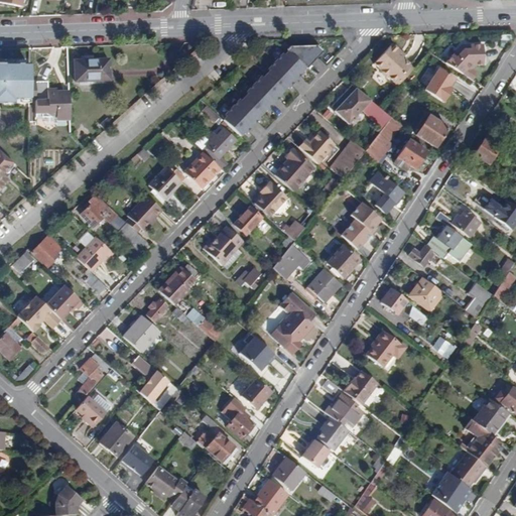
[(486,48),(501,47),(500,37),(485,38),(486,48)]
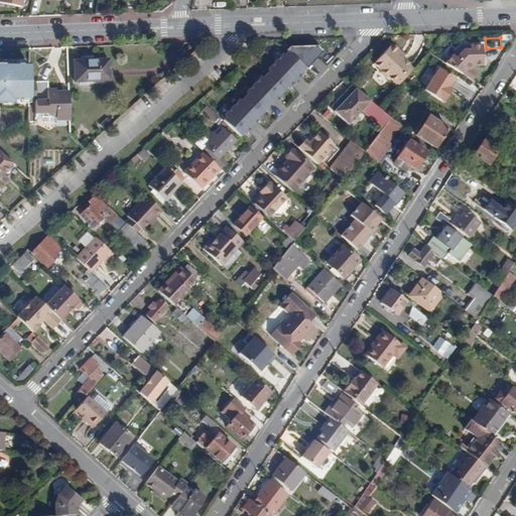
[(399,49),(392,43),(374,63),(381,70),(381,73),(386,77),(388,77),(395,83),(410,67),(402,58),(396,52),(399,49)]
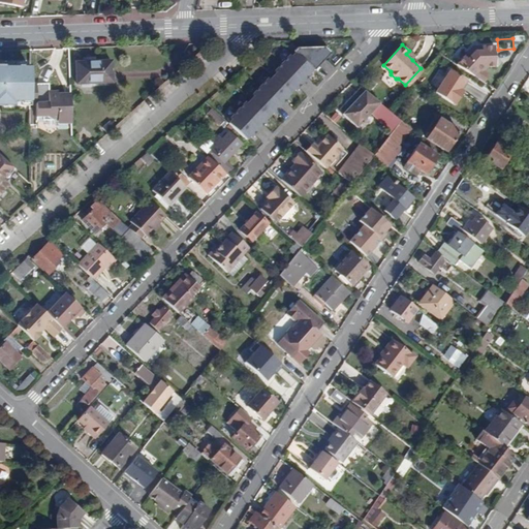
[(457,64),(473,74),(477,67),(480,70),(483,66),(495,66),(495,45),(473,47),(457,64)]
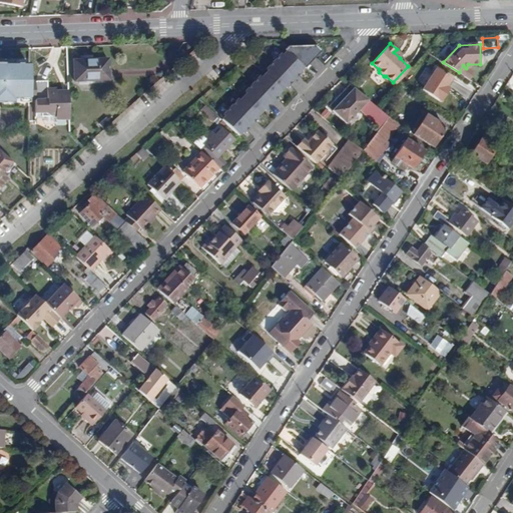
[(286,47),(285,49),(287,51),(304,68),(319,52),(314,47),(286,47)]
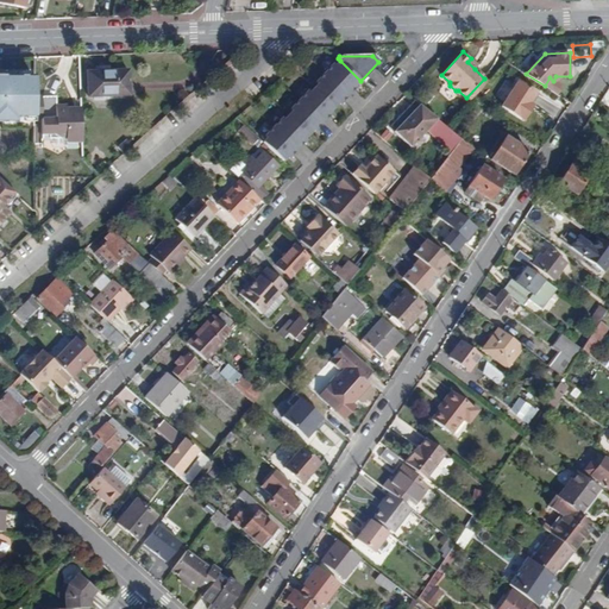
[(471,58),(468,62),(475,69),(478,66),(471,58)]
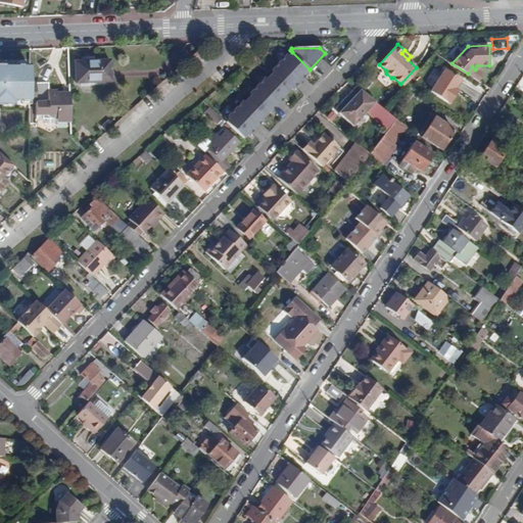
[(226,123),(243,138),(246,135),(248,133),(250,134),(260,123),(259,122),(262,119),(269,111),(271,109),(272,110),(283,99),(281,98),(284,96),(293,86),(294,88),(304,77),(303,76),(306,73),(310,69),(292,52),(288,56),(287,54),(272,70),(274,72),(267,80),(265,78),(250,93),(251,95),(244,102),(243,101),(228,116),(230,119),(226,123)]
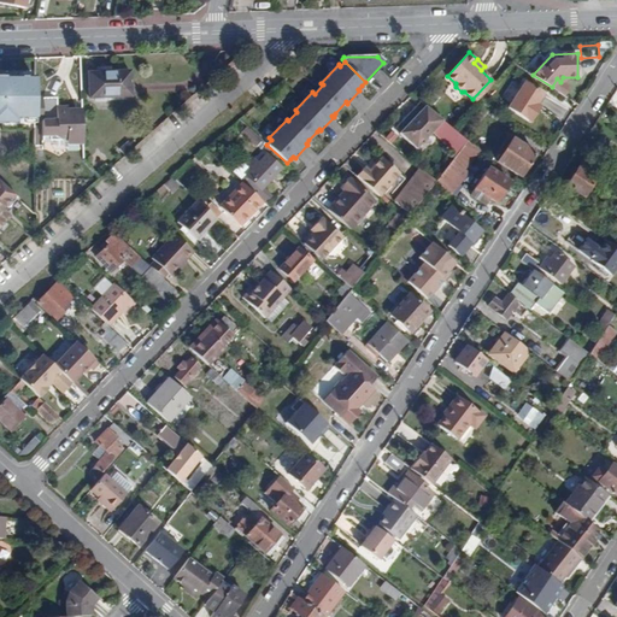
[(89,99),(131,97),(130,71),(88,72),(89,99)]
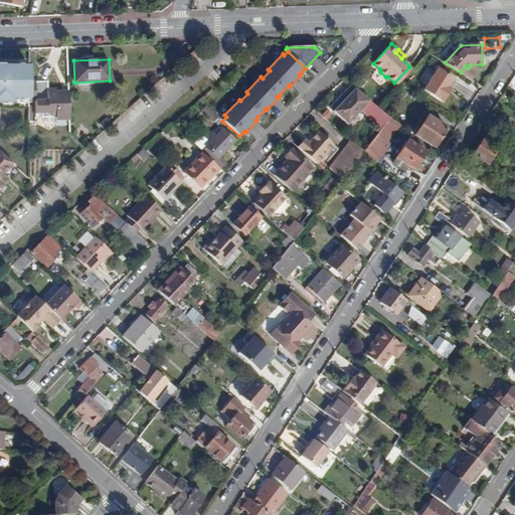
[(36,99),(36,81),(36,64),(0,65),(0,103),(21,103),(21,99),(36,99)]
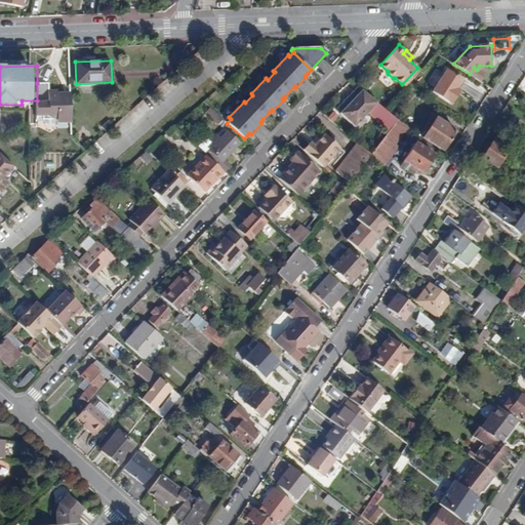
[(402,84),(405,86),(420,70),(417,68),(402,84)]
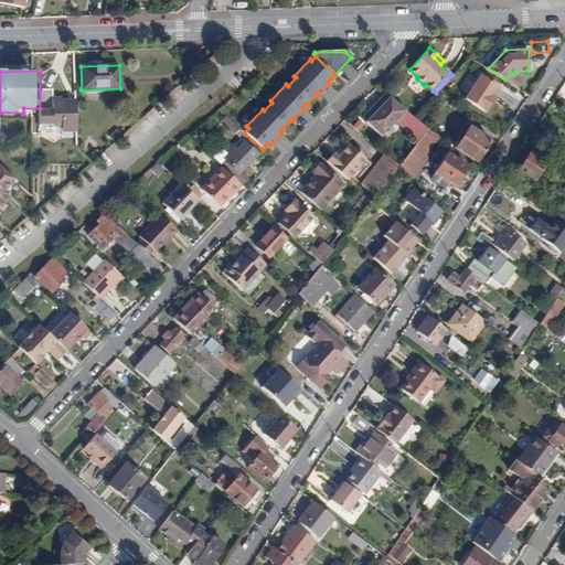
[(467,95),(488,108),(493,99),(489,97),(492,94),(498,85),(481,74),(467,95)]
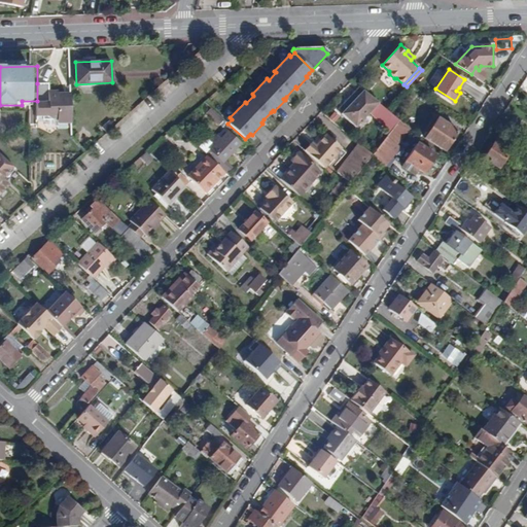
[(59,123),(72,123),(71,99),(66,99),(66,97),(64,94),(58,94),(58,91),(49,91),(49,83),(37,83),(37,101),(37,115),(46,115),(47,119),(58,118),(59,123)]
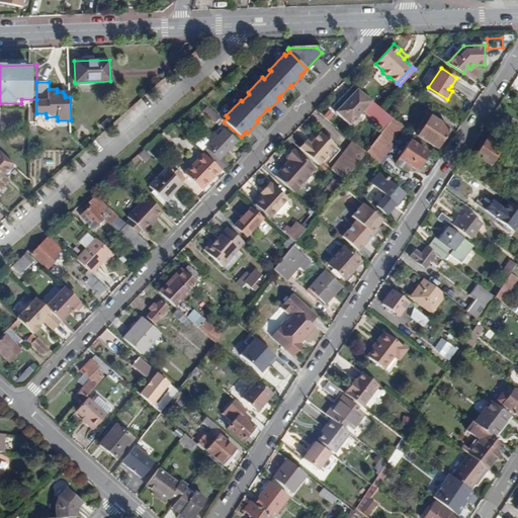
[(361,111),(371,99),(353,85),(332,106),(336,110),(334,111),(349,124),(361,111)]
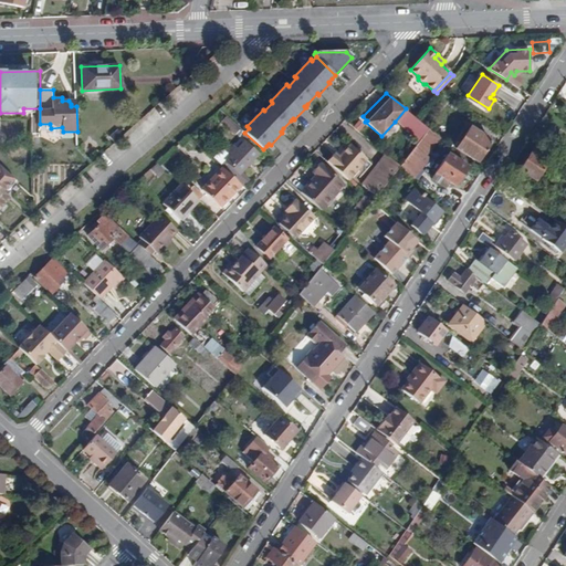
[(395,122),(418,142),(429,128),(406,108),(395,122)]
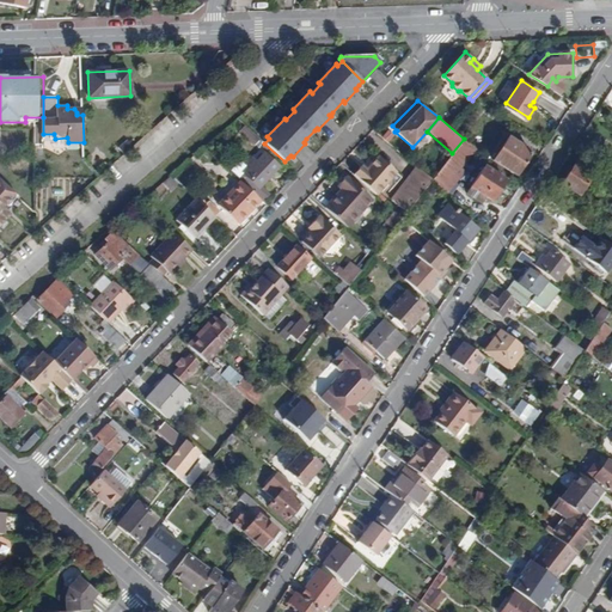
[(238,130),(252,146),(258,140),(245,124),(238,130)]
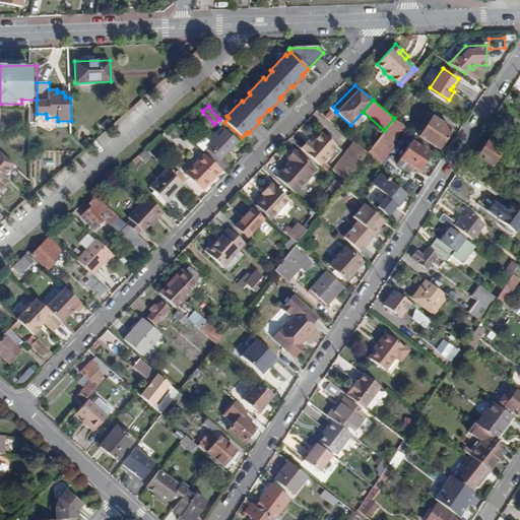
[(438,149),(451,129),(431,117),(418,136),(438,149)]
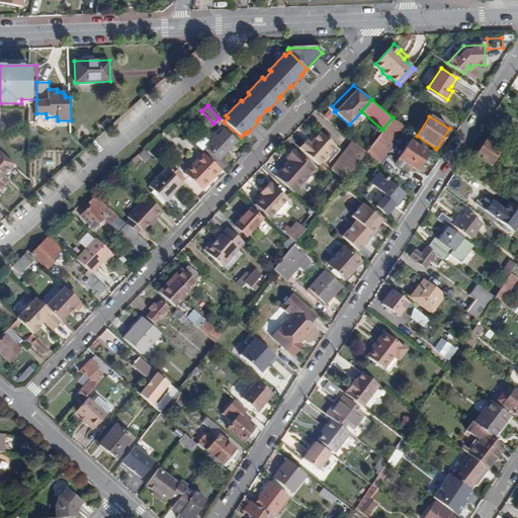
[(382,130),(393,139),(403,125),(393,117),(382,130)]
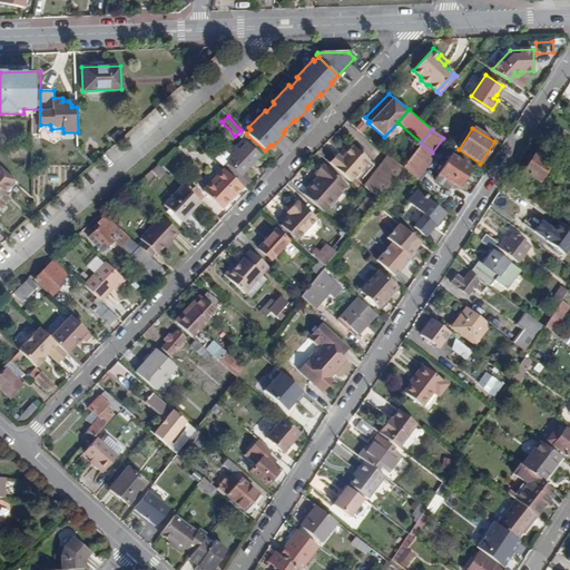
[(557,154),(562,146),(551,138),(547,146),(557,154)]
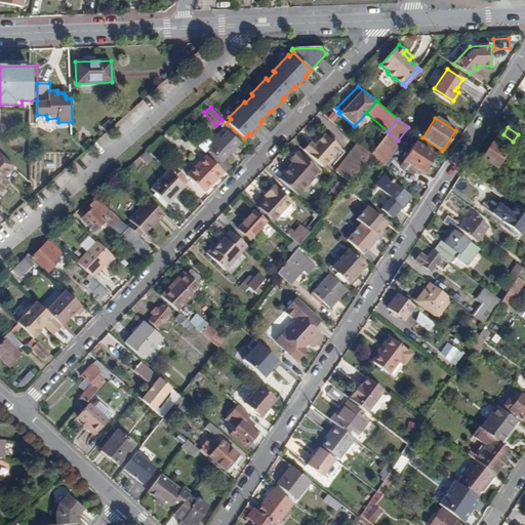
[(218,166),(225,160),(240,144),(228,131),(220,138),(217,135),(211,142),(214,145),(205,154),(207,156),(218,166)]
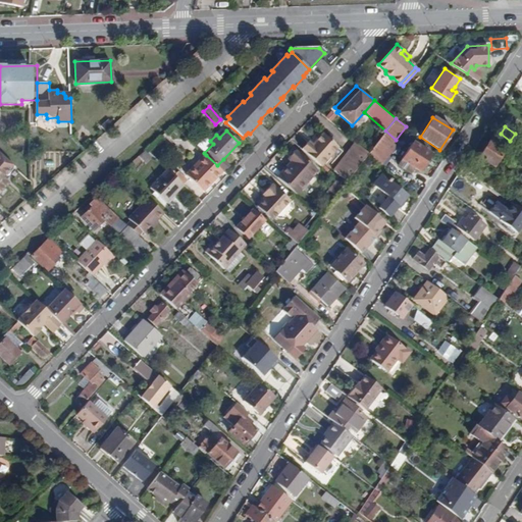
[(366,156),(377,164),(396,140),(385,131),(368,153),(366,156)]
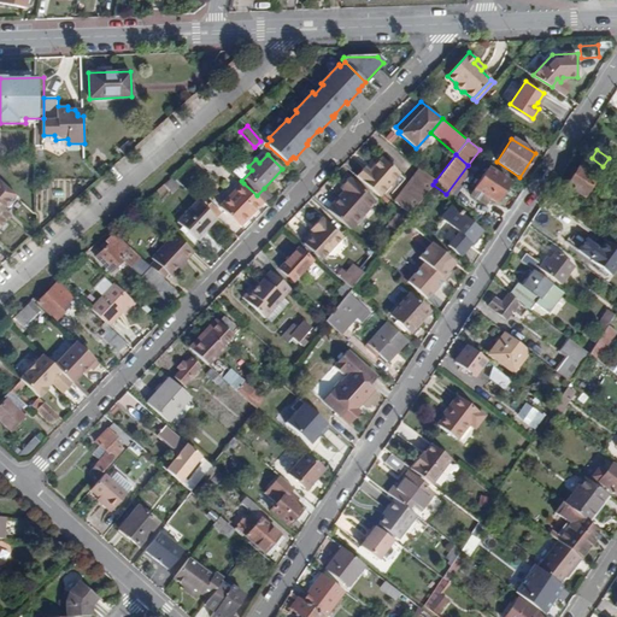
[(357,176),(378,195),(398,174),(381,158),(372,168),(374,170),(370,174),(369,171),(364,168),(357,176)]
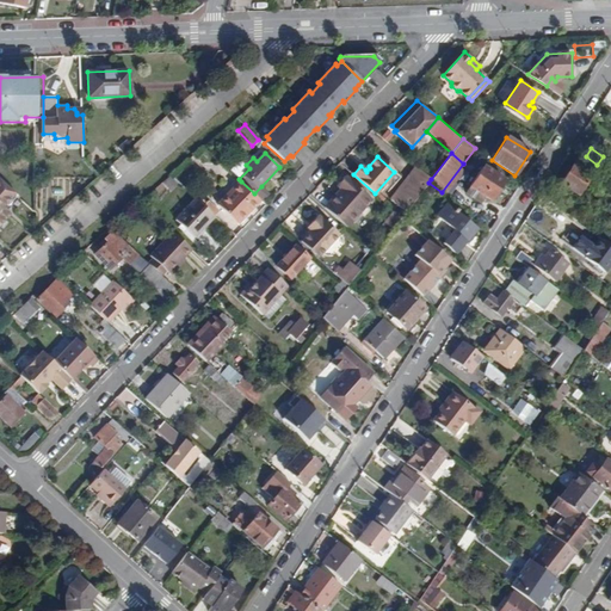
[(560,184),(578,195),(591,173),(574,162),(560,184)]
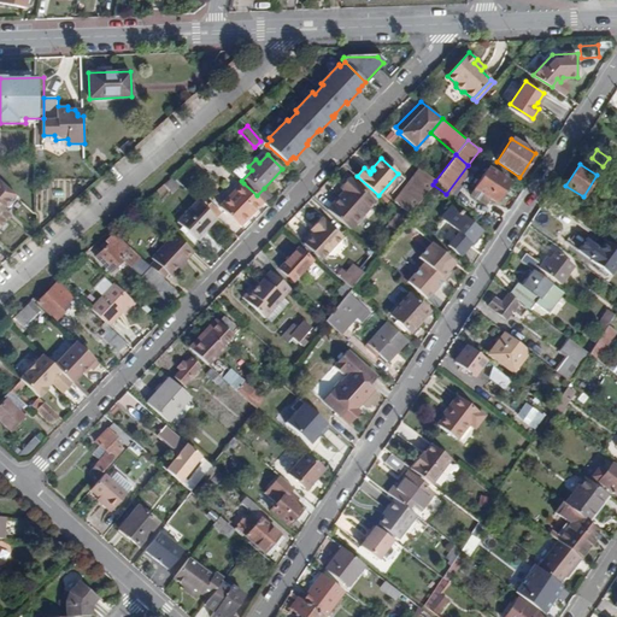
[(395,203),(410,213),(433,184),(435,181),(422,169),(395,203)]
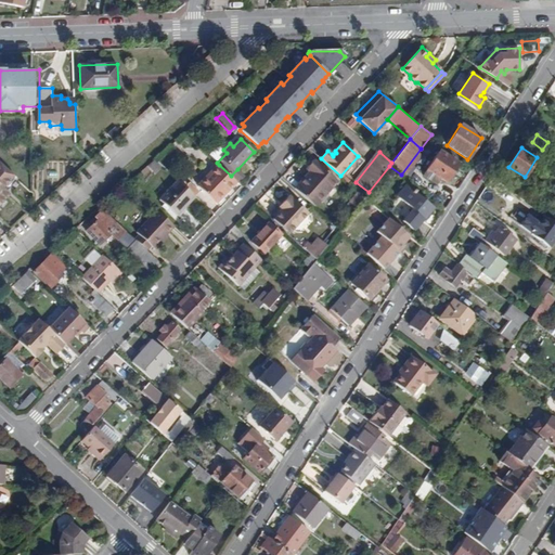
[(457,168),(457,166),(457,164),(439,152),(424,175),(434,181),(437,176),(447,181),(452,173),(454,173),(457,168)]
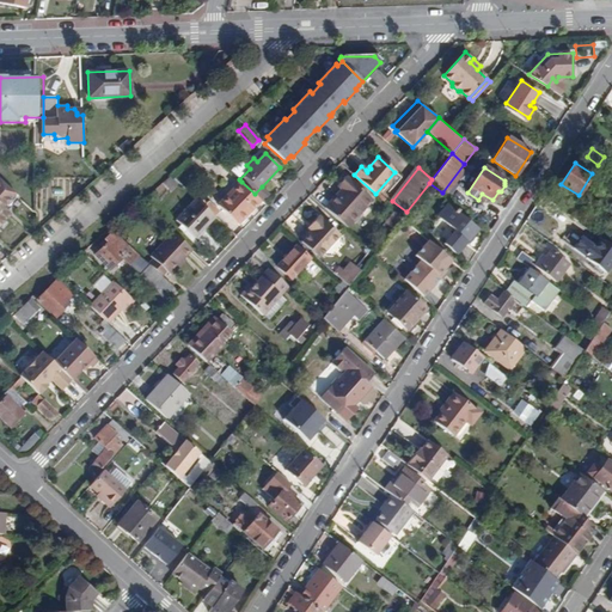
[(324,207),(346,227),(371,200),(342,173),(323,195),(329,201),(324,207)]
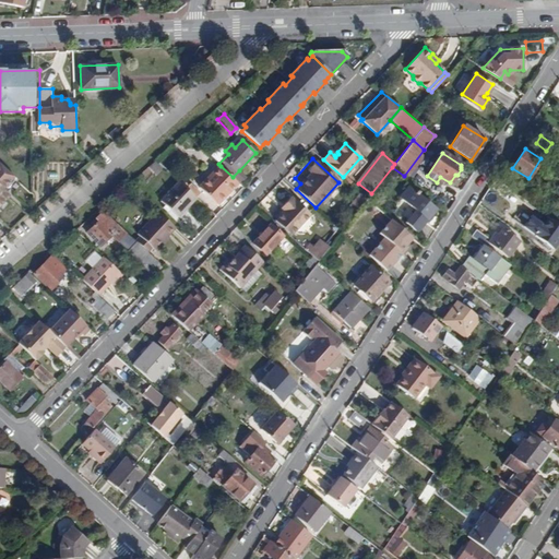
[(156,174),(162,166),(153,161),(149,168),(156,174)]
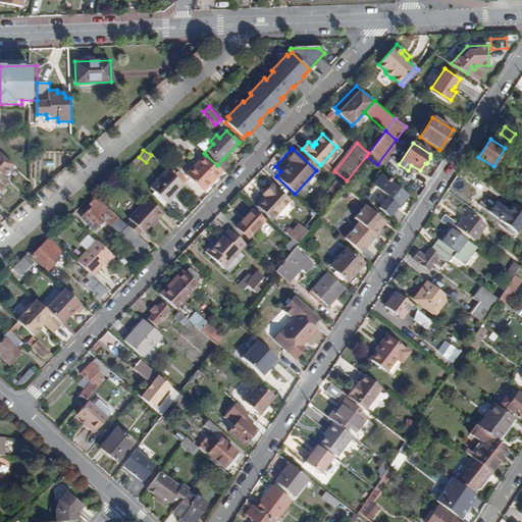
[(0,189),(18,169),(0,153),(0,189)]
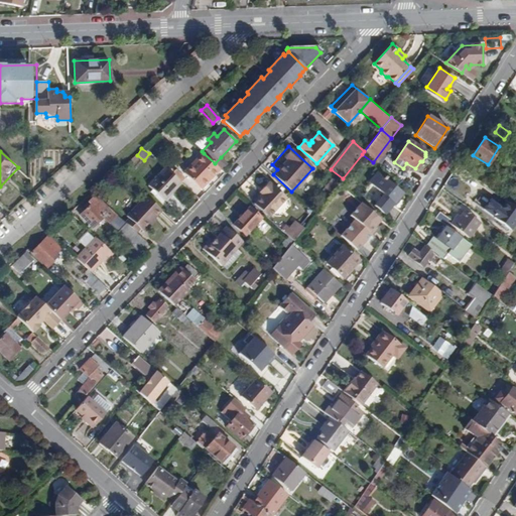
[(184,173),(202,188),(220,168),(215,163),(204,153),(184,173)]
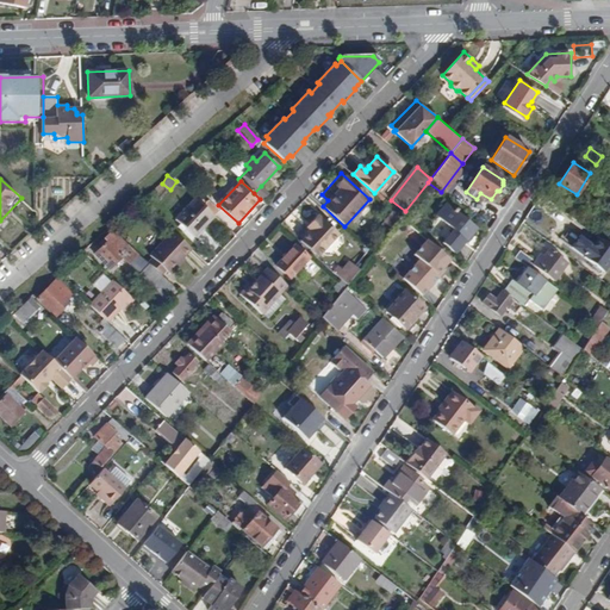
[(267,195),(265,193),(267,191),(261,186),(254,193),(260,199),(262,201),(267,195)]
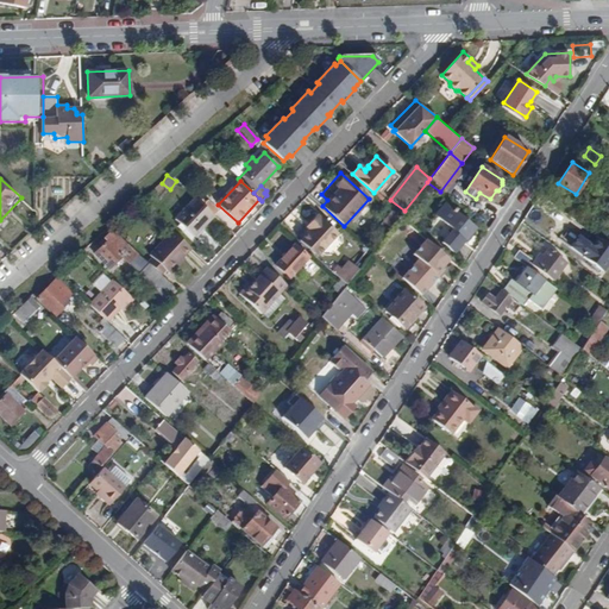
[(176,219),(194,237),(214,215),(205,206),(196,198),(176,219)]
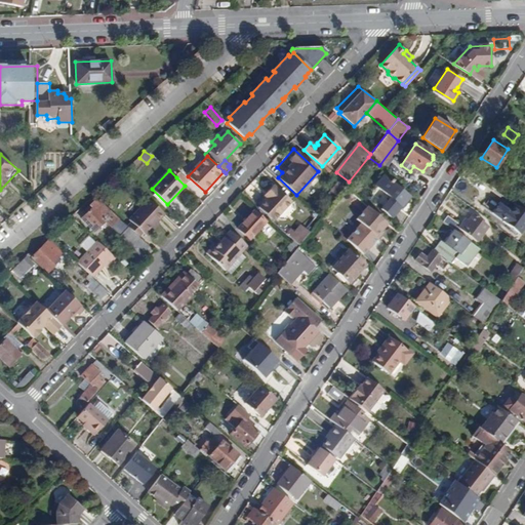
[(186,186),(190,180),(180,172),(176,177),(185,186),(186,186)]
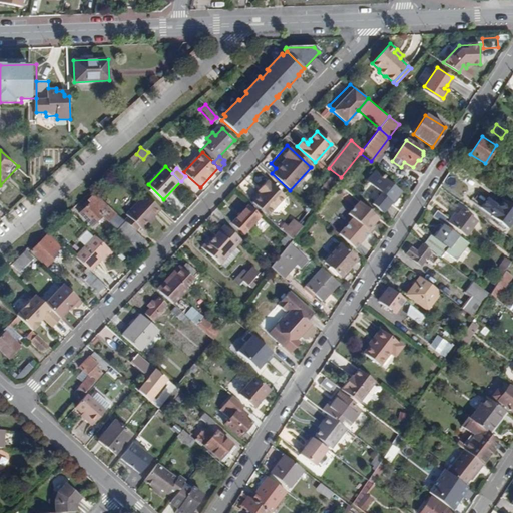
[(383,212),(400,192),(376,170),(367,180),(381,193),(372,203),(383,212)]
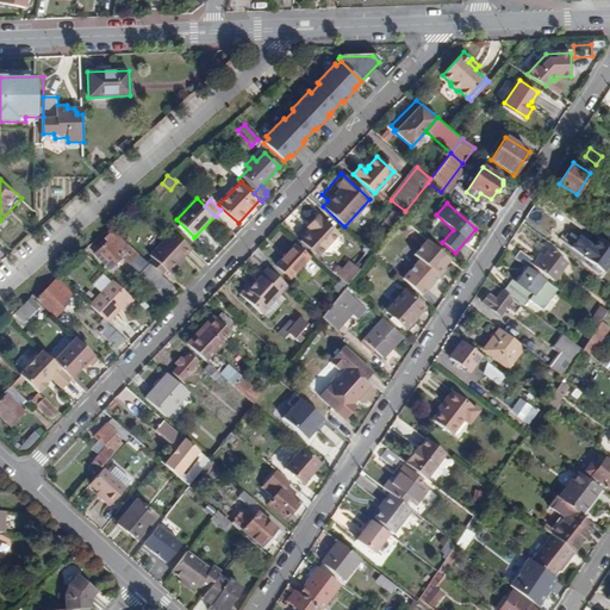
[(391,230),(402,217),(393,210),(383,224),(391,230)]
